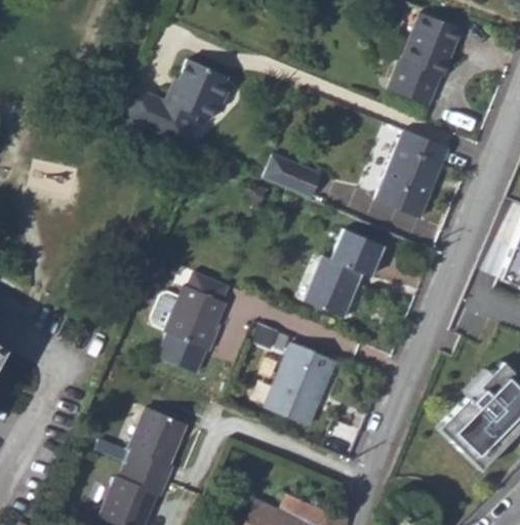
[(389,88),(431,105),(441,77),(444,78),(463,29),(421,12),(402,58),(401,58),(389,88)]
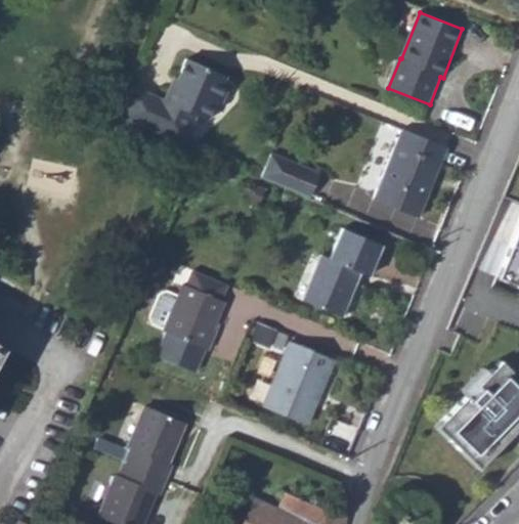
[(166,100),(134,87),(122,117),(185,145),(198,116),(209,121),(217,102),(222,104),(232,82),(226,80),(227,77),(187,59),(179,80),(176,88),(172,86),(166,100)]
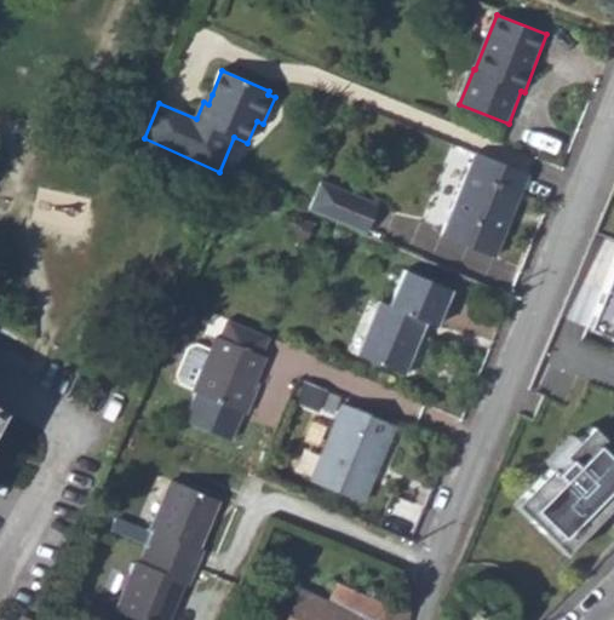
[(445,234),(499,254),(532,174),(477,151),(445,234)]
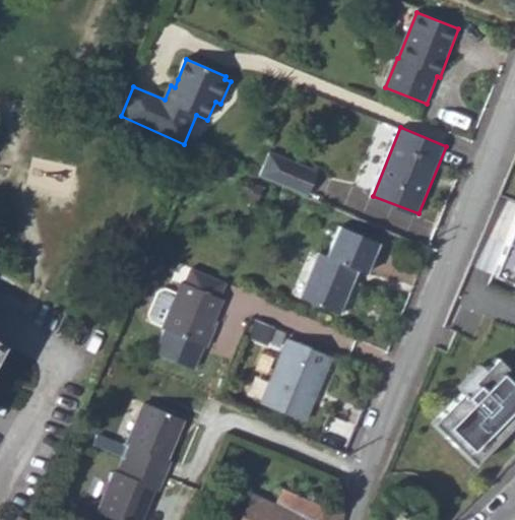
[(317,173),(269,152),(260,176),(307,196),(317,173)]
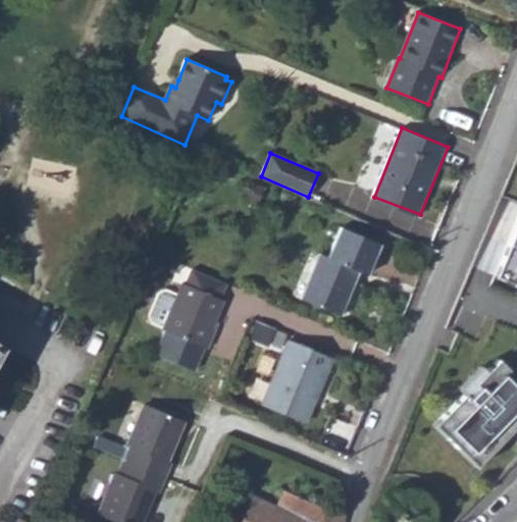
[(516,217),(489,277),(516,288),(516,217)]
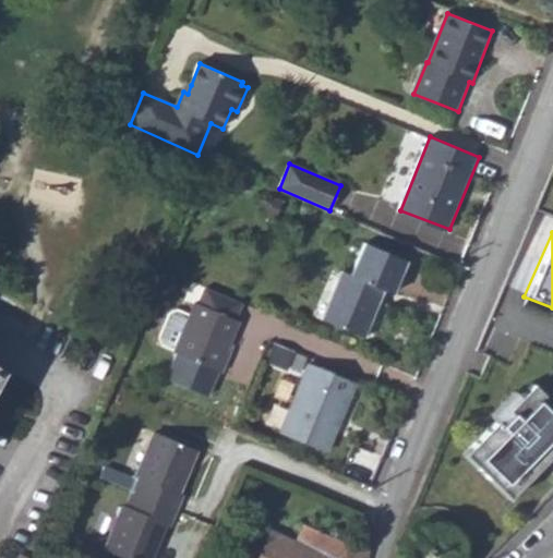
[(323,320),(363,336),(380,300),(377,299),(382,290),(395,294),(409,261),(367,244),(351,277),(343,273),(323,320)]
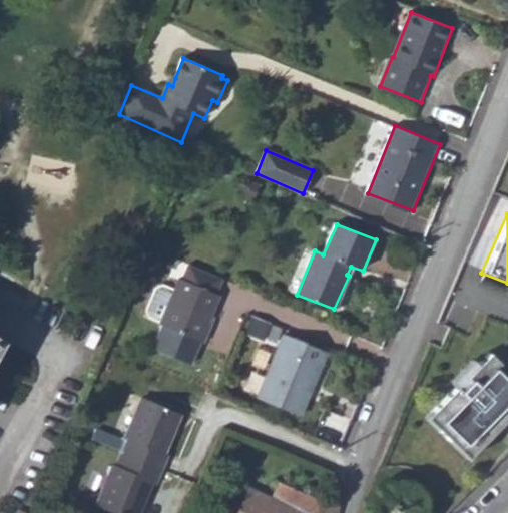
[(222,280),(190,266),(183,281),(180,280),(175,292),(163,287),(156,290),(147,312),(150,319),(162,324),(161,326),(204,343),(212,325),(209,323),(206,322),(209,313),(212,314),(220,297),(216,296),(222,280)]
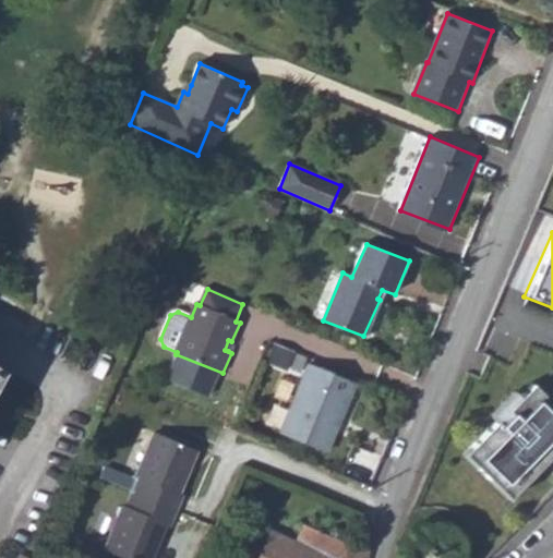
[(278,340),(273,361),(298,368),(304,348),(278,340)]
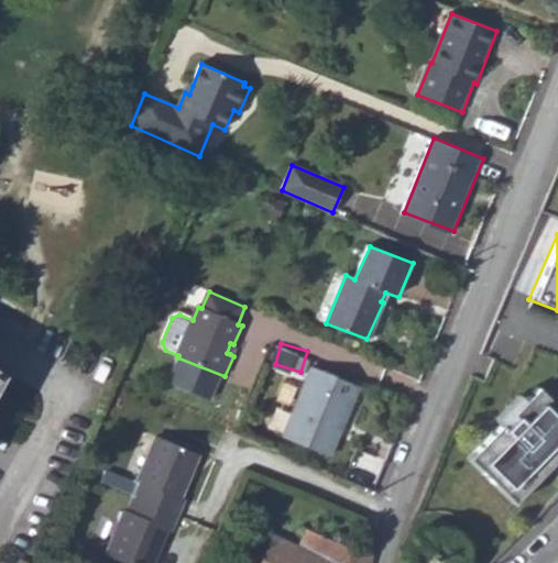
[(312,367),(305,386),(294,414),(284,437),(331,456),(360,387),(312,367)]
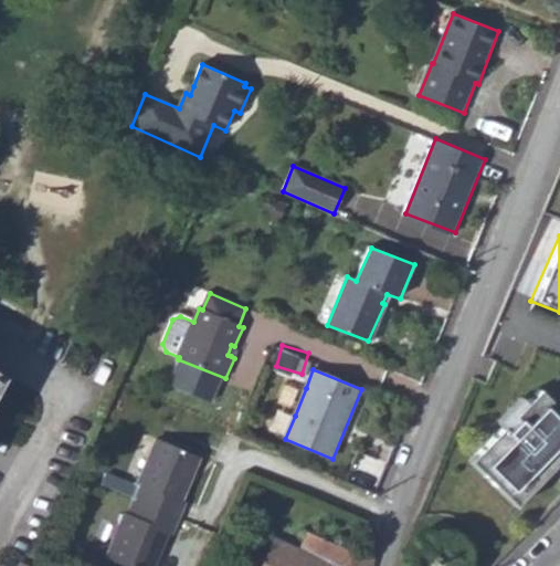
[(282,410),(295,416),(306,388),(293,383),(282,410)]
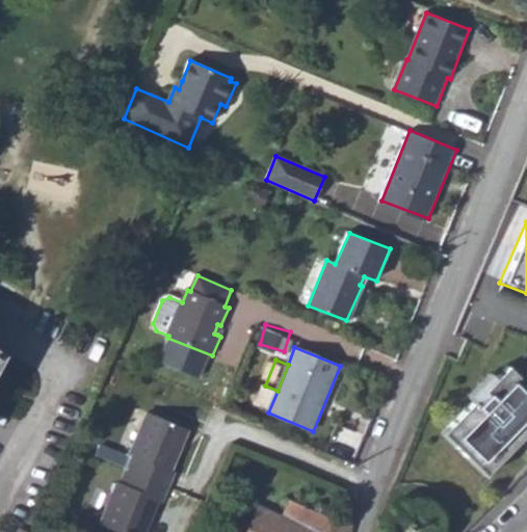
[(526,384),(506,366),(438,435),(484,476),(526,433),(526,384)]
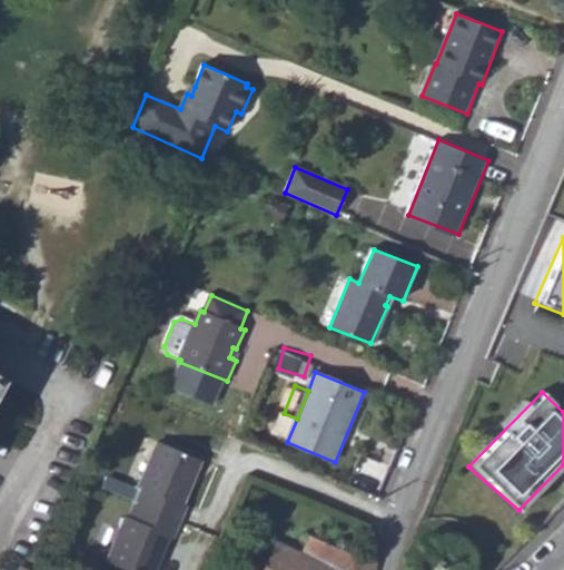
[(107,562),(125,569),(154,569),(169,536),(171,537),(185,507),(181,504),(201,460),(158,442),(139,485),(142,487),(129,517),(126,516),(107,562)]
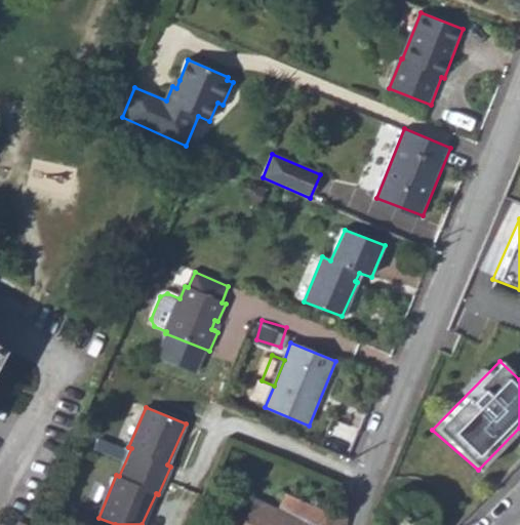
[(347,524),(351,516),(329,509),(328,510),(286,493),(279,508),(256,498),(245,524),(347,524)]
